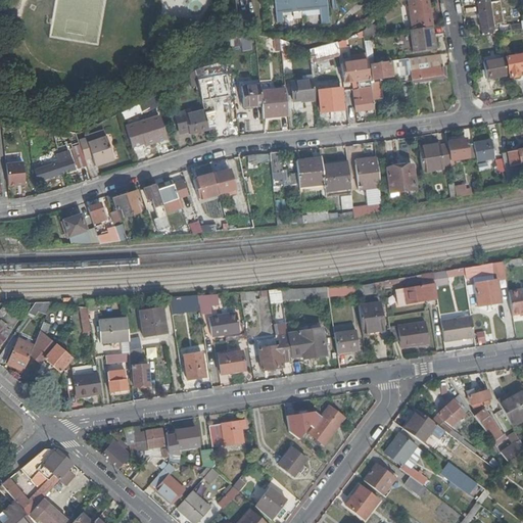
[(274,0),(276,13),(327,8),(326,0),(274,0)]
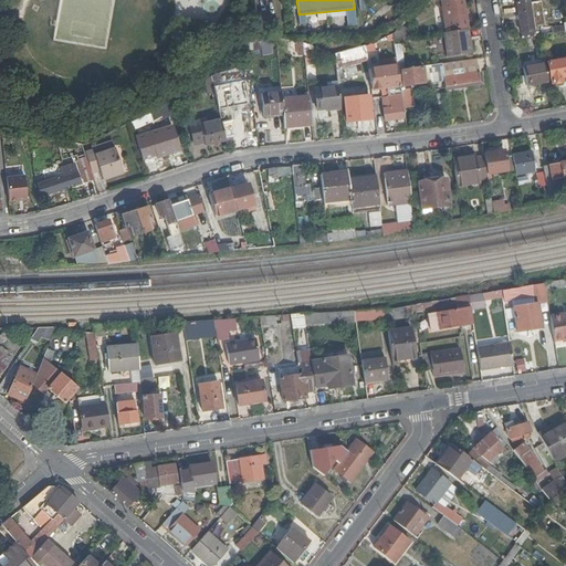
[(464,7),(462,0),(444,0),(441,1),(446,31),(450,30),(447,10),(464,7)]
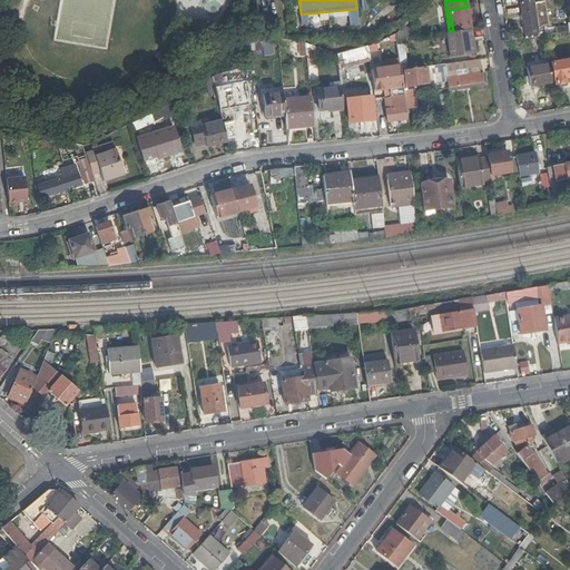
[(519,2),(524,39),(542,36),(540,27),(542,27),(539,2),(533,3),(533,1),(519,2)]
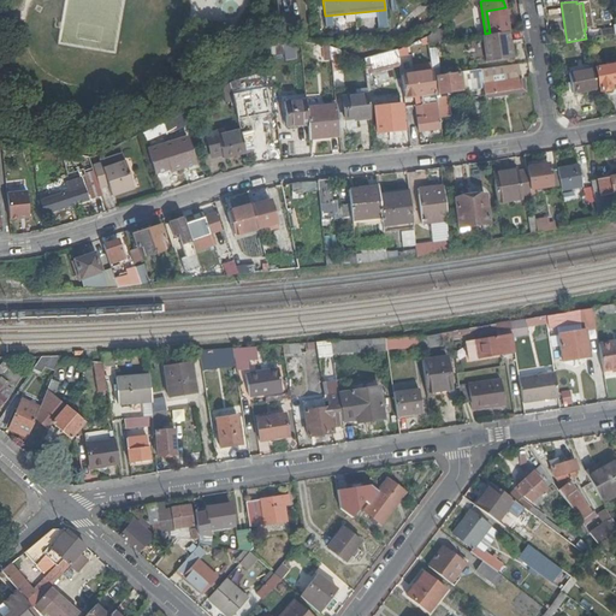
[(509,29),(505,7),(486,11),(490,33),(509,29)]
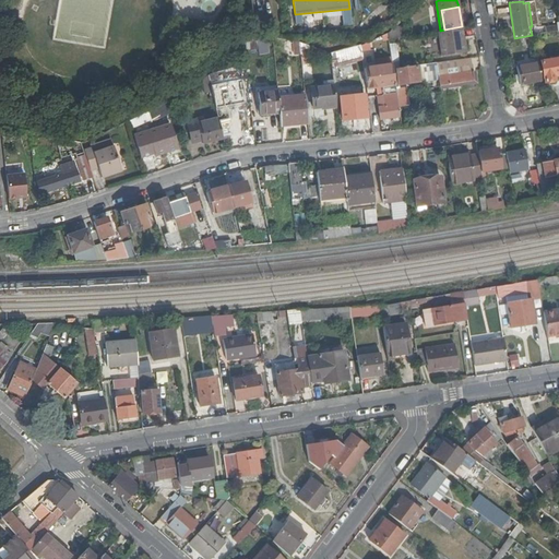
[(402,38),(401,26),(394,32),(388,36),(389,39),(402,38)]
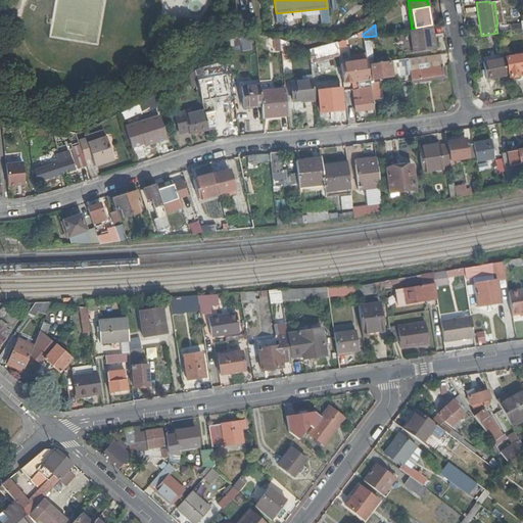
[(500,33),(512,31),(511,26),(510,25),(498,27),(500,33)]
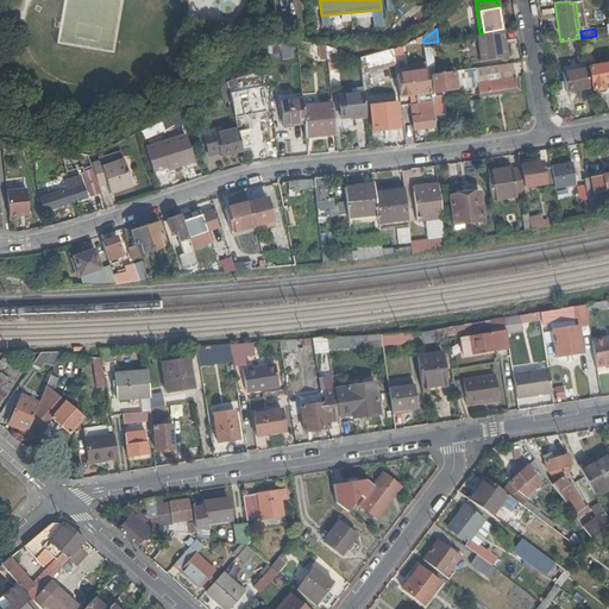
[(503,42),(502,32),(476,37),(481,62),(504,58),(502,43),(503,42)]
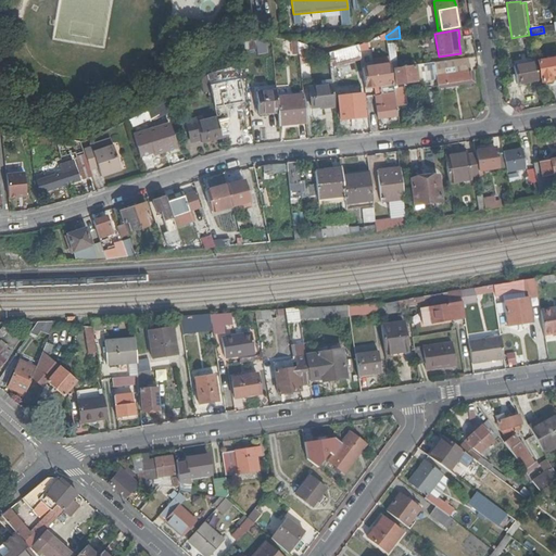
[(540,35),(531,36),(533,49),(542,48),(540,35)]
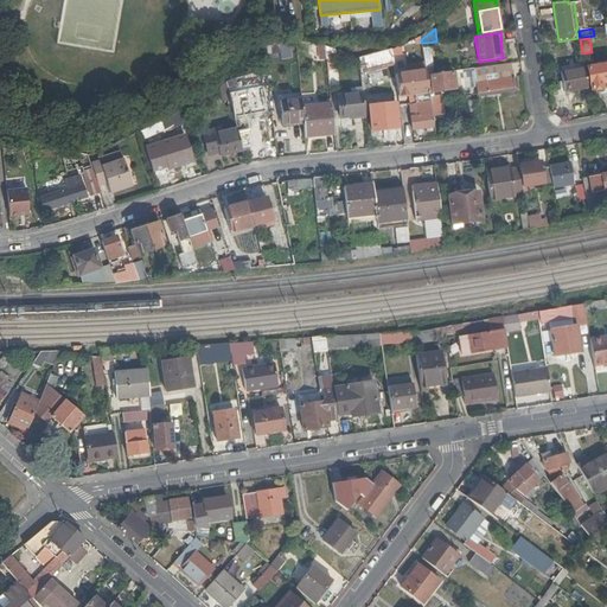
[(289,44),(279,45),(281,59),(292,58),(289,44)]
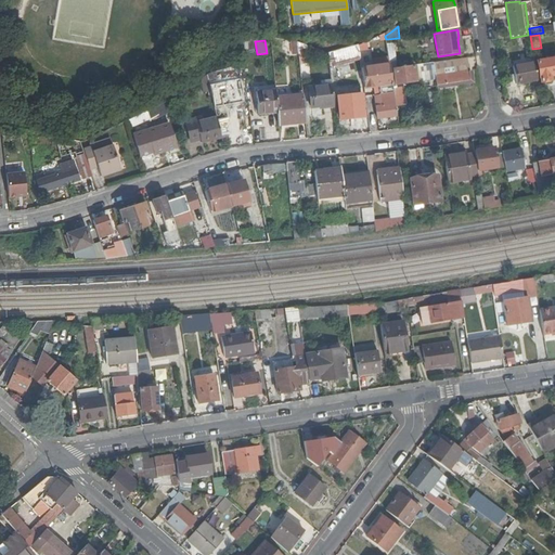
[(394,43),(387,44),(389,64),(390,69),(397,67),(394,43)]
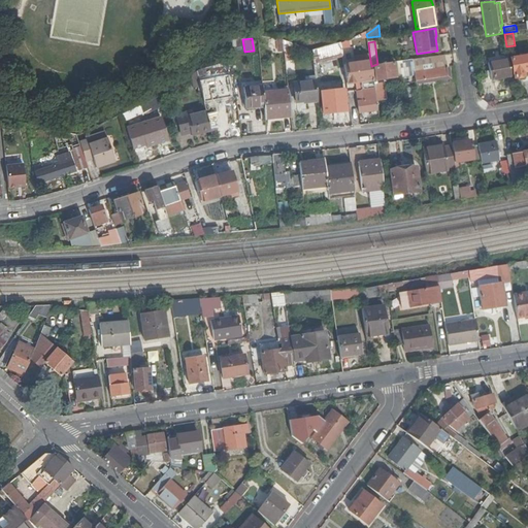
[(341,55),(339,42),(333,46),(323,53),(320,54),(317,54),(312,54),(312,60),(316,60),(317,61),(341,55)]
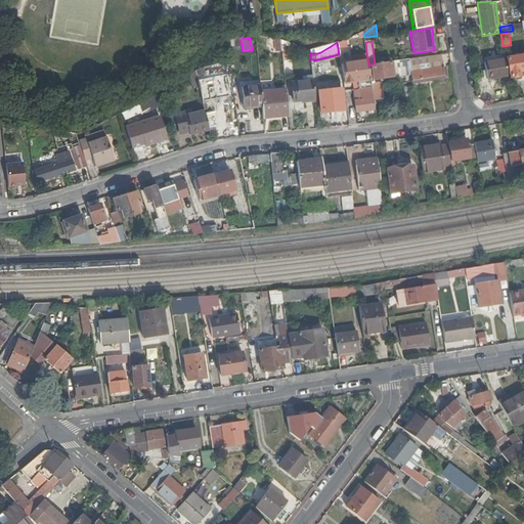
[(523,48),(521,49),(522,55),(507,58),(510,78),(520,76),(519,72),(523,70),(523,48)]
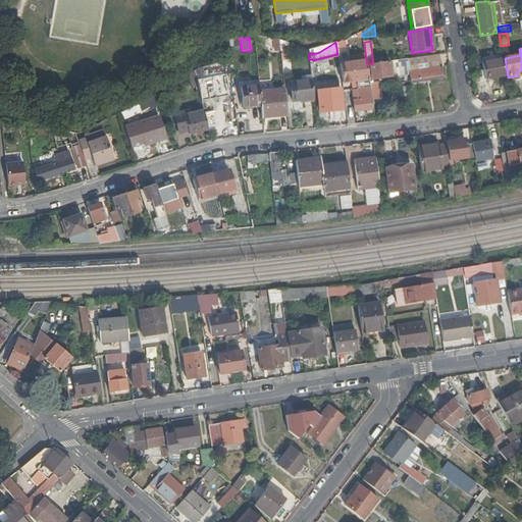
[(338,58),(337,54),(313,60),(313,64),(338,58)]
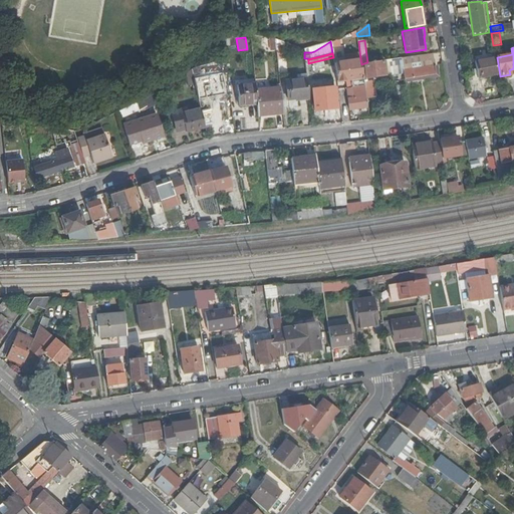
[(436,74),(433,53),(402,58),(404,73),(404,78),(416,77),(418,77),(436,74)]
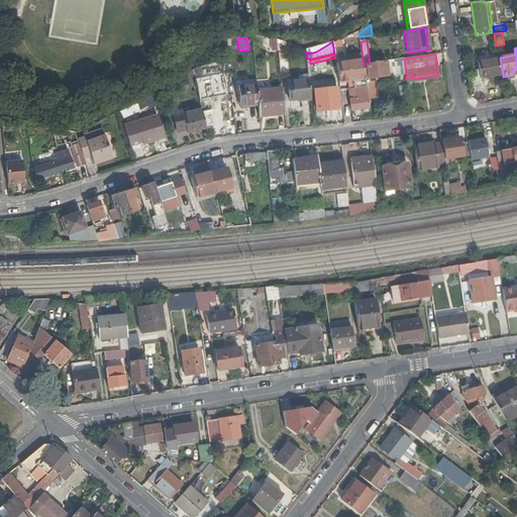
[(481,78),(501,75),(498,58),(478,62),(481,78)]
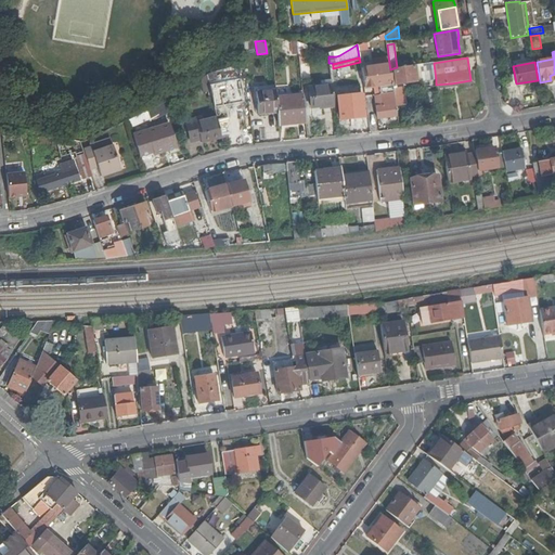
[(434,63),(397,67),(390,69),(394,89),(397,88),(396,84),(405,82),(405,79),(416,77),(416,81),(436,79),(434,63)]
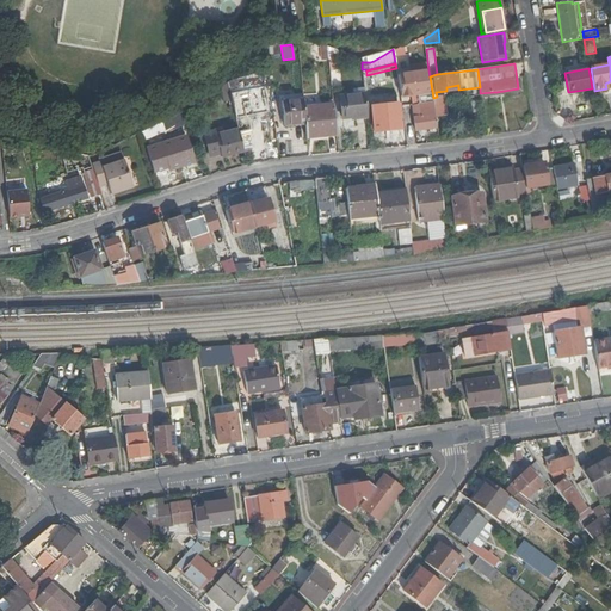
[(430,76),(429,71),(407,74),(411,94),(415,94),(420,93),(423,103),(433,102),(433,98),(430,76)]
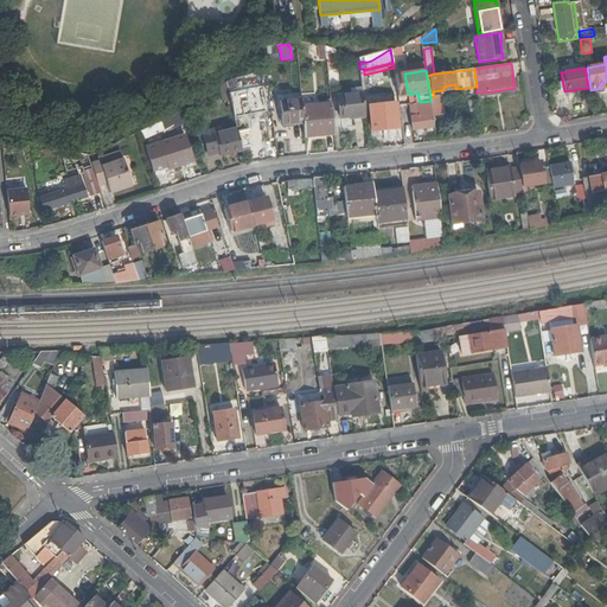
[(408,94),(404,74),(395,75),(397,95),(408,94)]
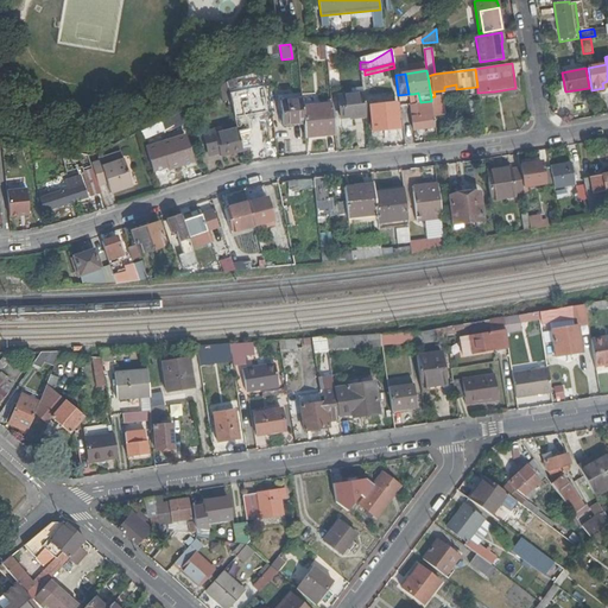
[(247,90),(229,93),(229,96),(230,102),(230,105),(241,103),(241,105),(254,102),(254,101),(264,99),(261,87),(258,88),(257,84),(251,86),(252,89),(247,90)]
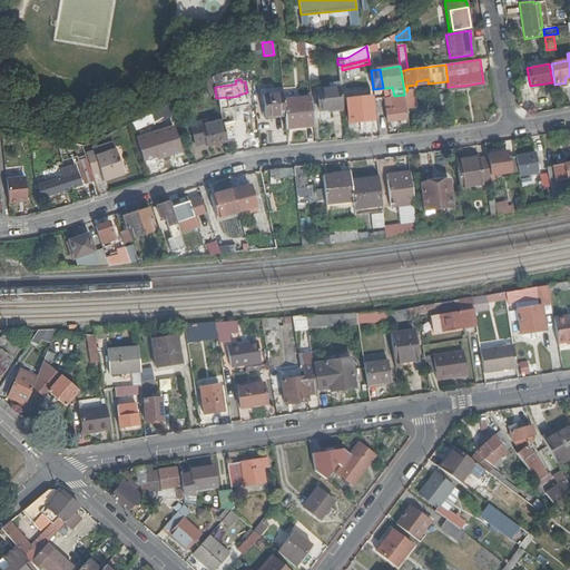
[(215,90),(212,80),(206,84),(209,97),(216,96),(215,90)]
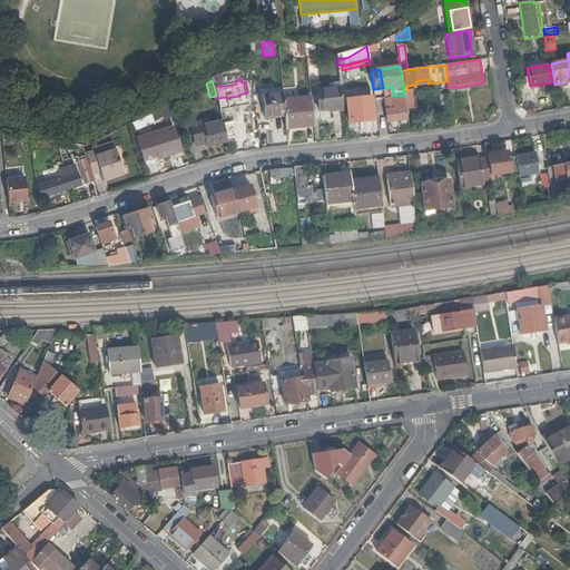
[(340,87),(327,88),(316,90),(318,110),(342,108),(340,87)]
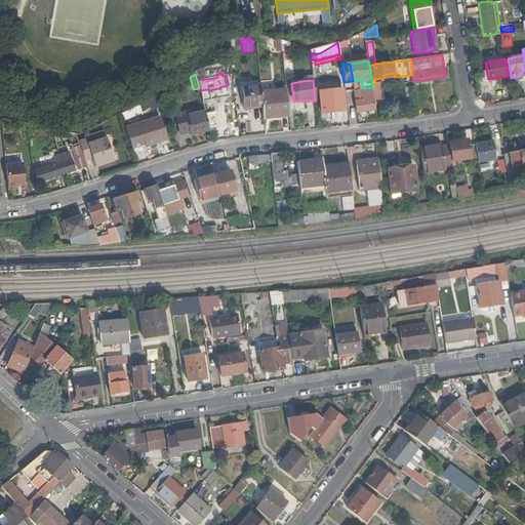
[(319,82),(319,91),(341,89),(340,80),(319,82)]
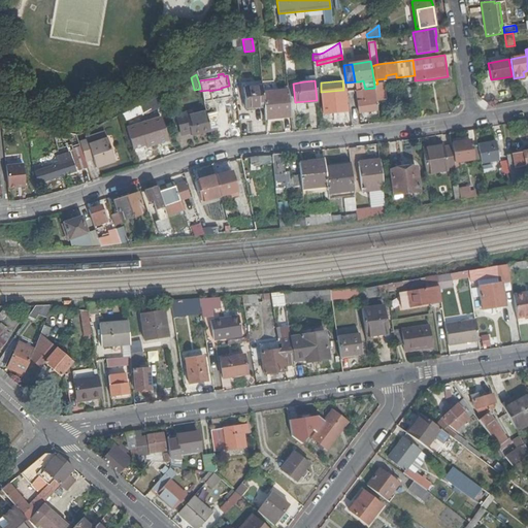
[(264,107),(262,93),(261,81),(242,84),(245,109),(264,107)]
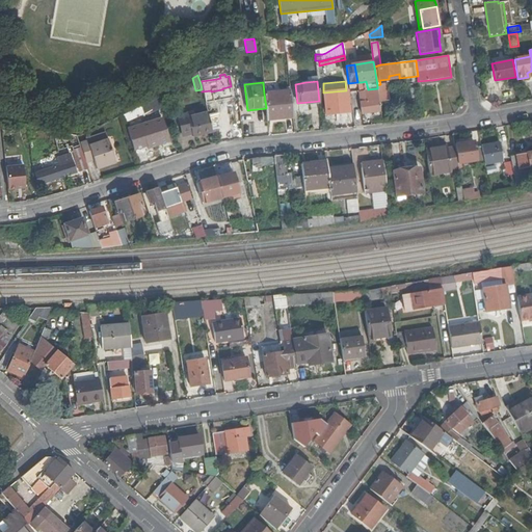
[(380,84),(377,85),(377,88),(378,92),(379,99),(387,98),(383,84),(380,84)]
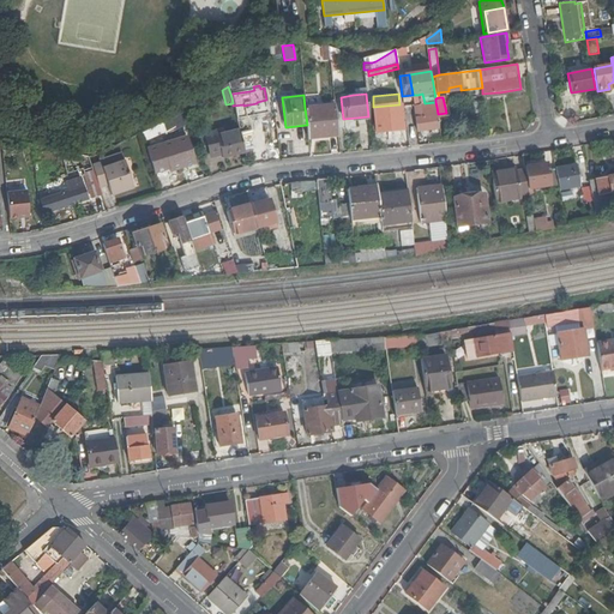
[(437,107),(435,102),(425,103),(419,104),(414,106),(417,132),(438,128),(434,108),(437,107)]
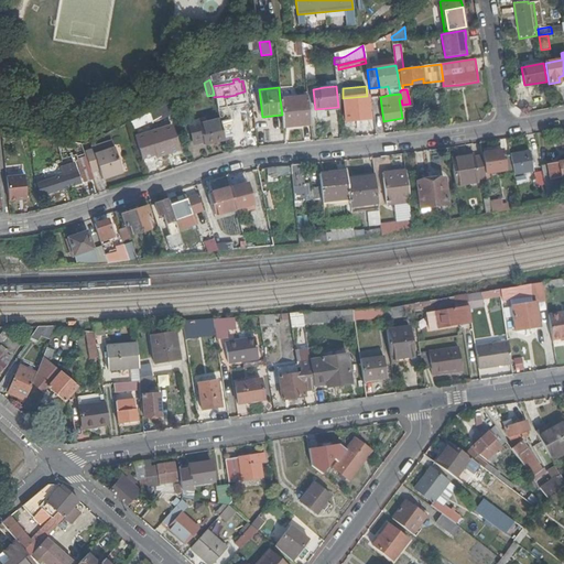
[(367,96),(343,98),(345,121),(369,119),(367,96)]
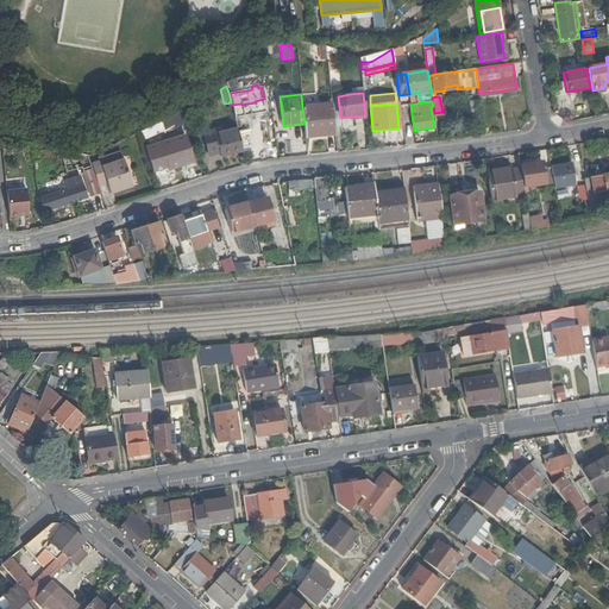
[(334,135),(331,105),(302,107),(305,124),(306,138),(334,135)]
